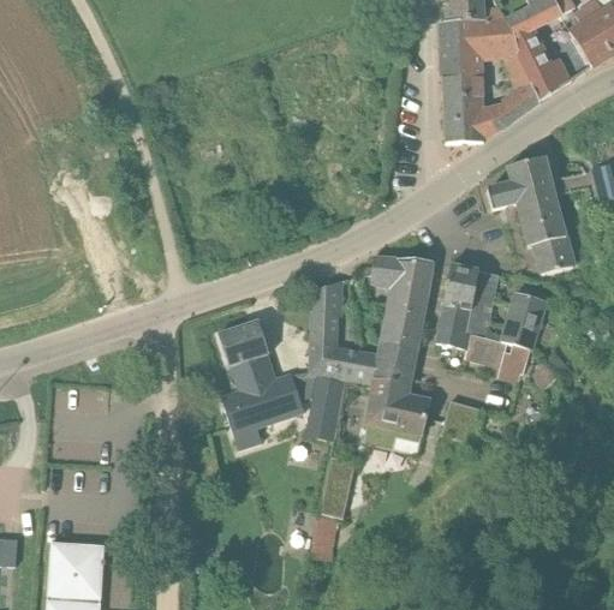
[(475,18),(483,18),(494,18),(495,4),(486,6),(484,0),(448,0),(448,6),(446,6),(443,21),(475,18)]
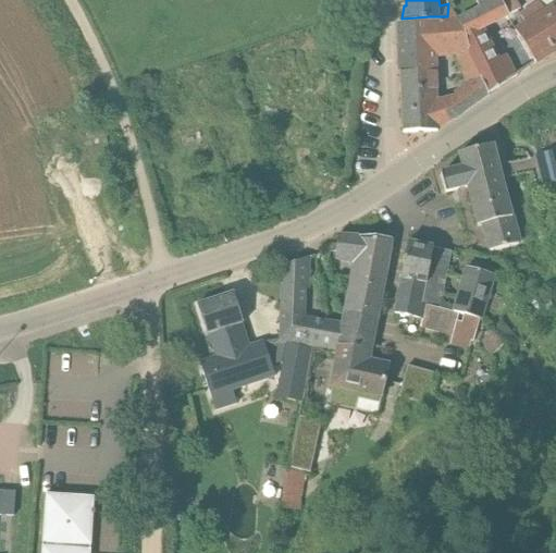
[(457,114),(515,75),(504,54),(499,57),(483,26),(510,12),(510,11),(521,4),(519,0),(479,0),(480,3),(458,14),(452,2),(448,3),(447,16),(437,16),(441,54),(456,53),(467,80),(455,87),(456,91),(457,113),(457,114)]
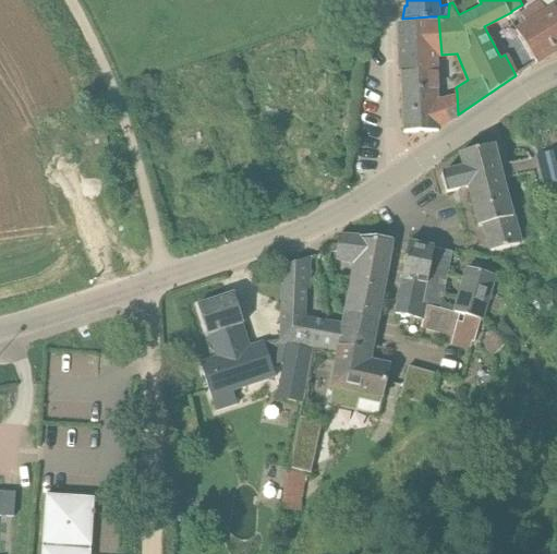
[(556,2),(548,8),(544,0),(541,0),(522,11),(528,20),(517,26),(539,60),(556,48),(556,2)]
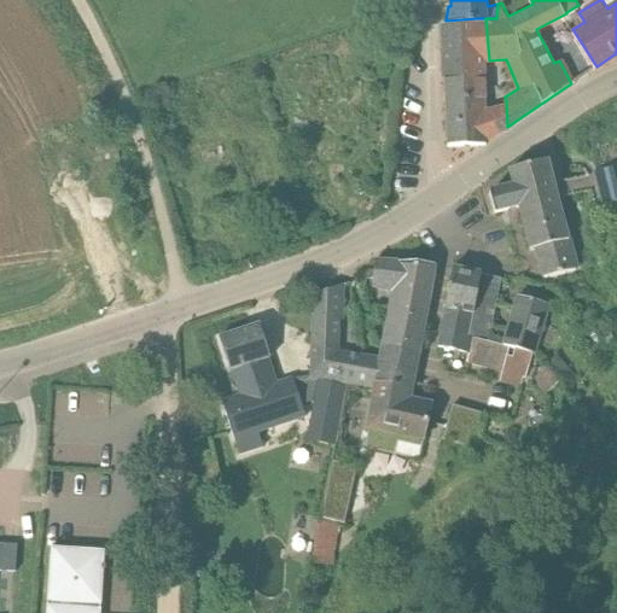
[(477,18),(446,21),(447,21),(446,25),(447,25),(446,44),(444,44),(443,51),(446,101),(487,99),(485,60),(489,60),(485,18),(477,18)]
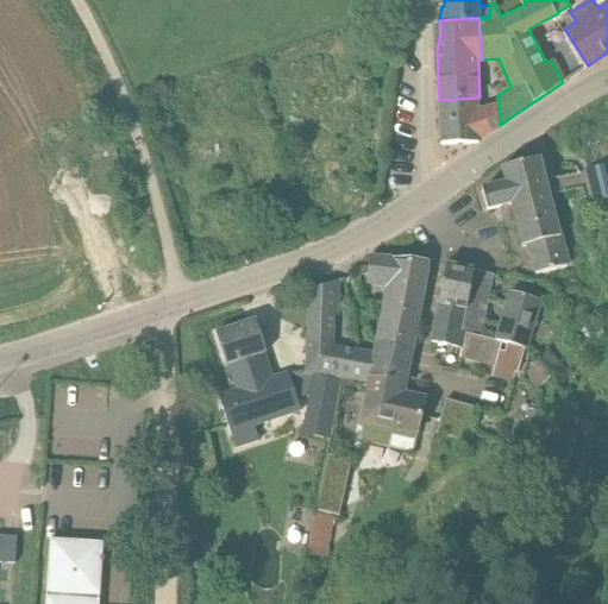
[(480,98),(439,100),(442,142),(478,140),(478,132),(483,132),(484,104),(480,105),(480,98)]
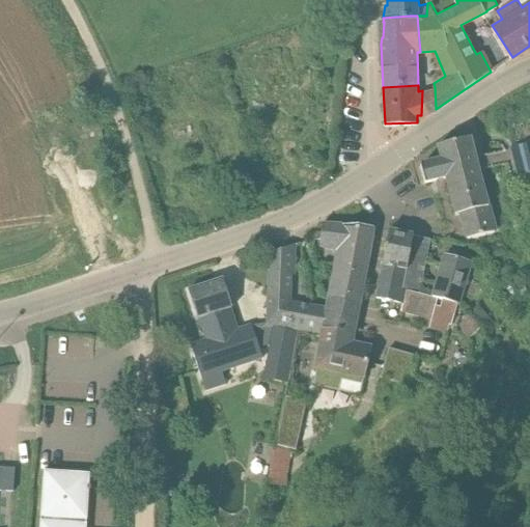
[(497,229),(483,181),(470,136),(438,144),(442,158),(420,163),(425,181),(446,175),(450,190),(456,213),(462,212),(468,237),(497,229)]
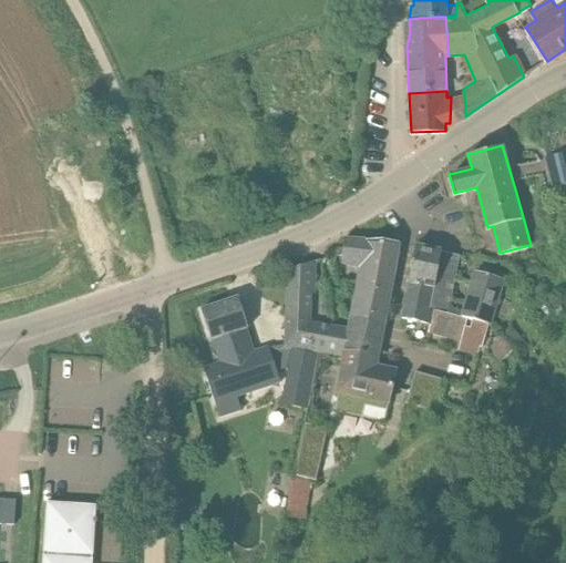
[(553,185),(565,182),(565,150),(545,156),(553,185)]
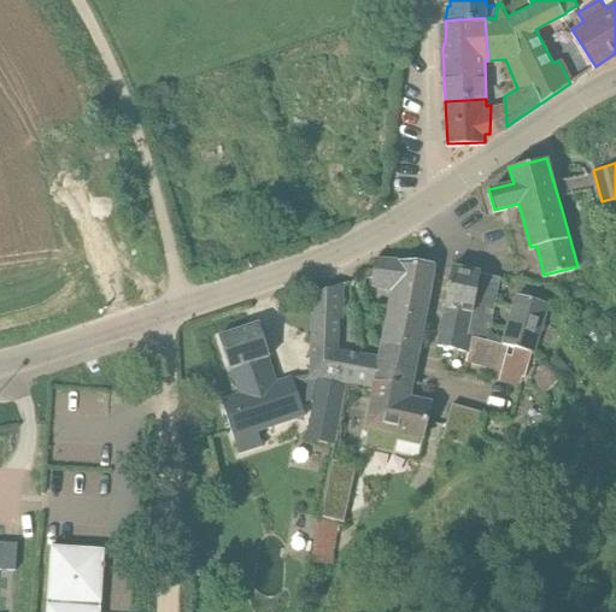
[(561,170),(562,181),(593,177),(592,165),(561,170)]
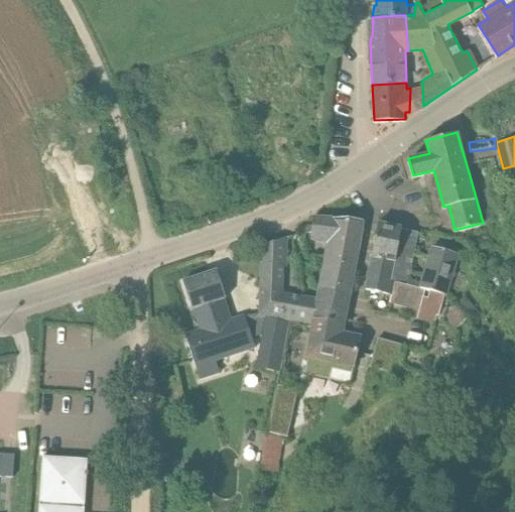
[(320,288),(349,294),(364,219),(312,216),(311,233),(330,238),(320,288)]
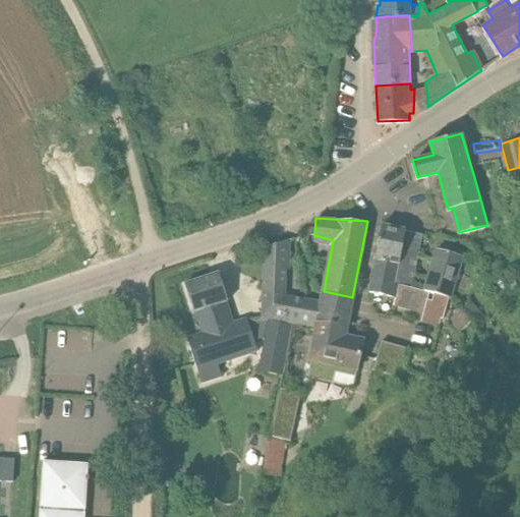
[(450,293),(435,290),(432,299),(427,298),(429,289),(395,280),(402,245),(406,228),(382,223),(369,288),(397,294),(394,301),(424,309),(421,320),(439,324),(441,317),(444,318),(450,293)]
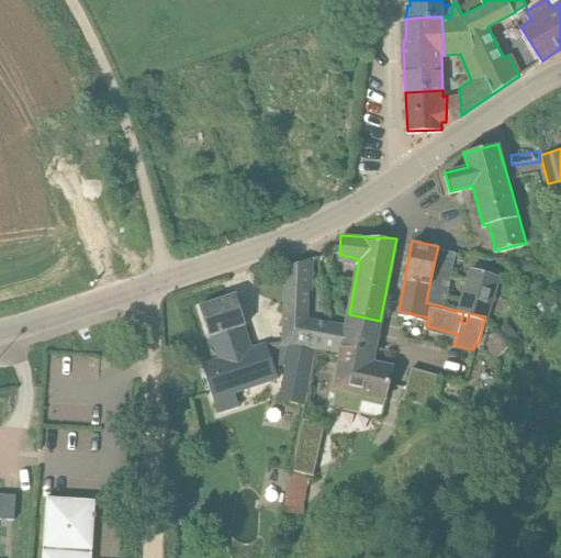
[(315,347),(335,352),(339,352),(347,324),(306,317),(307,288),(313,288),(314,257),(288,265),(284,333),(284,341),(290,342),(290,343),(315,347)]
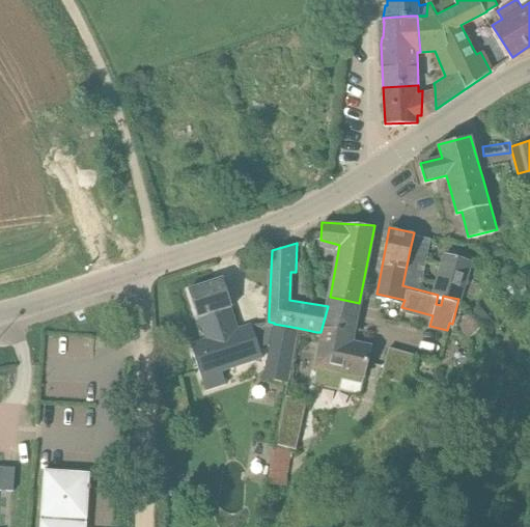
[(402,285),(438,295),(443,296),(458,299),(461,300),(472,259),(470,258),(472,251),(450,245),(448,252),(445,252),(436,287),(420,283),(426,253),(410,250),(402,285)]
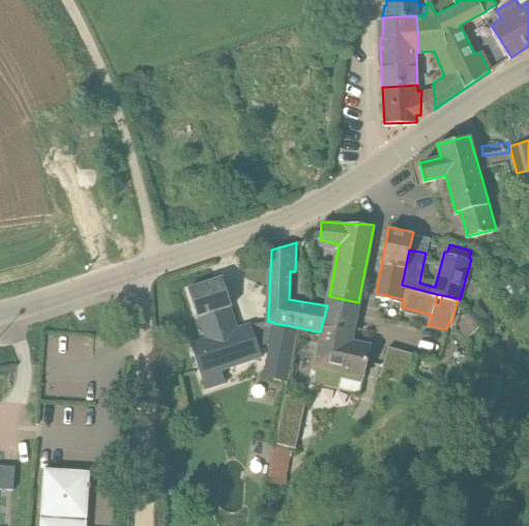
[(252,322),(237,327),(230,305),(232,304),(229,296),(222,276),(189,287),(199,315),(199,316),(200,316),(207,337),(190,342),(201,372),(262,351),(252,322)]
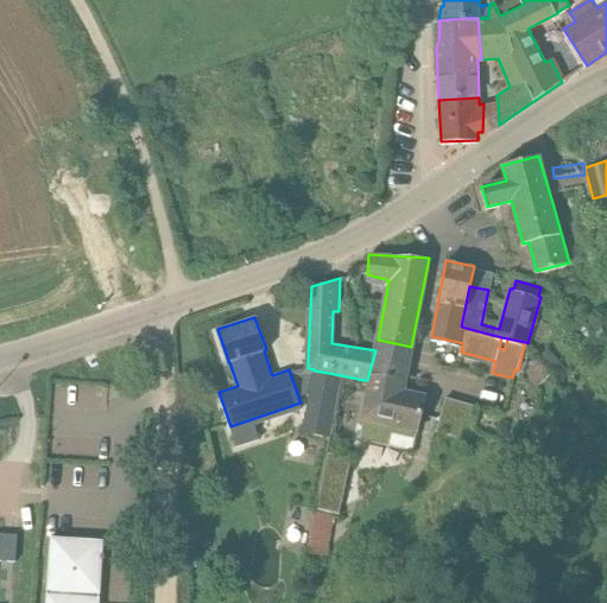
[(375,350),(367,380),(365,397),(356,432),(392,439),(394,426),(418,430),(427,393),(403,387),(411,347),(378,340),(375,350)]
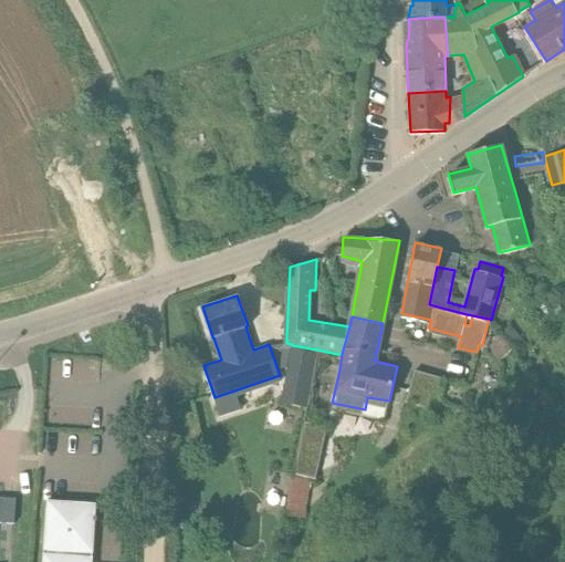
[(502,333),(514,346),(519,351),(530,342),(511,322),(499,331),(502,333)]
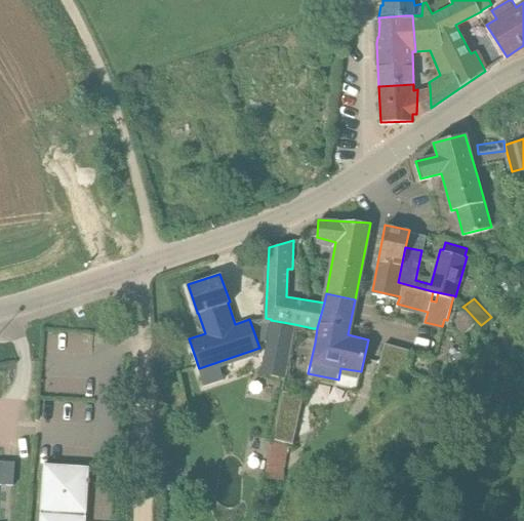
[(466,309),(453,320),(465,332),(477,321),(466,309)]
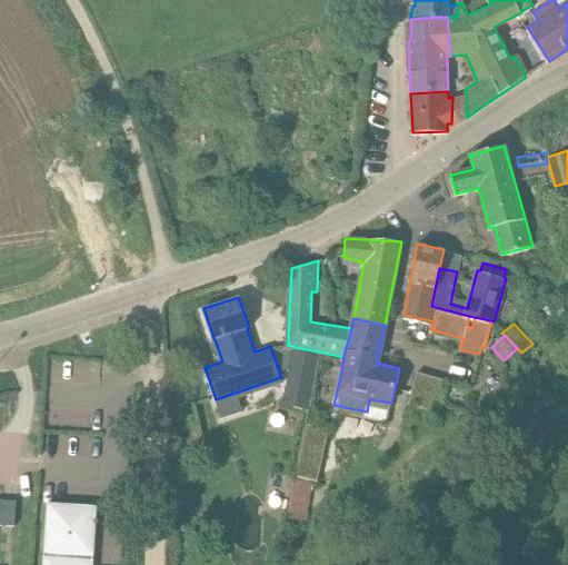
[(319,352),(294,347),(282,403),(309,408),(310,406),(319,352)]
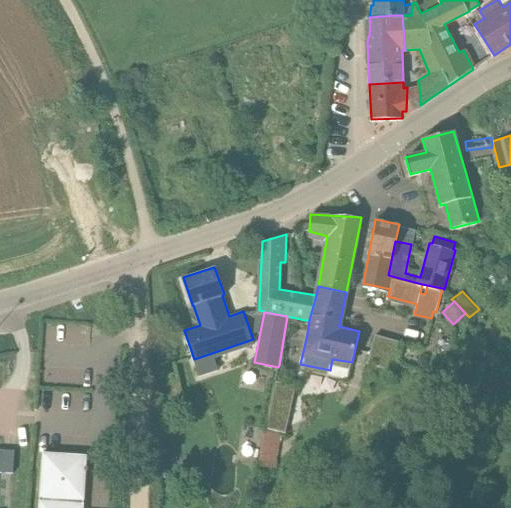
[(376,333),(368,359),(396,367),(405,341),(376,333)]
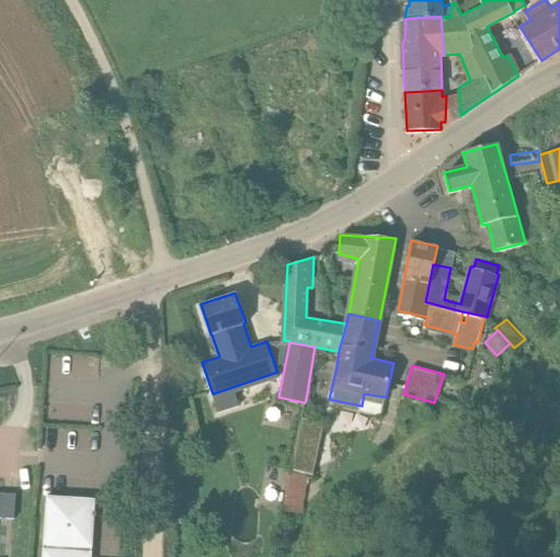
[(323,422),(301,417),(292,467),(312,472),(323,422)]
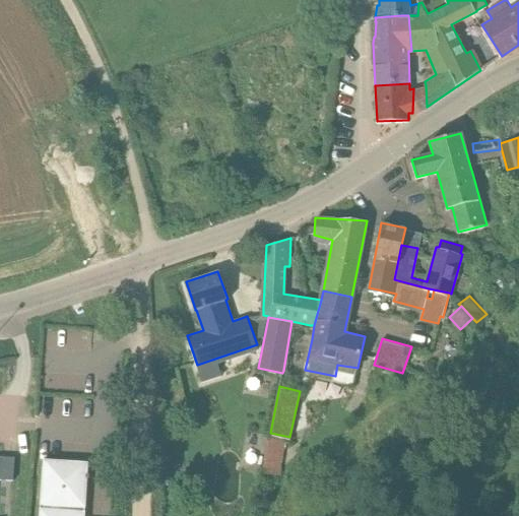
[(84,515),(87,476),(88,476),(89,473),(87,473),(88,461),(43,458),(39,515),(84,515)]
